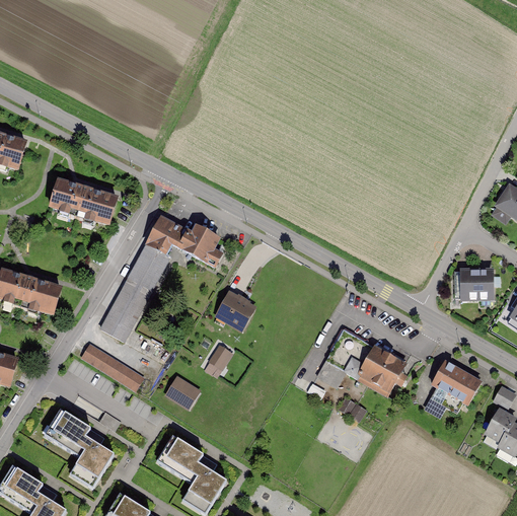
[(23,143),(0,137),(0,167),(16,171),(23,143)]
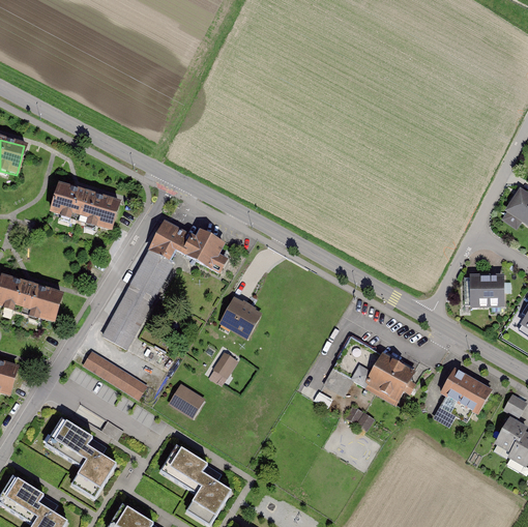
[(118,205),(57,186),(48,214),(109,234),(118,205)]
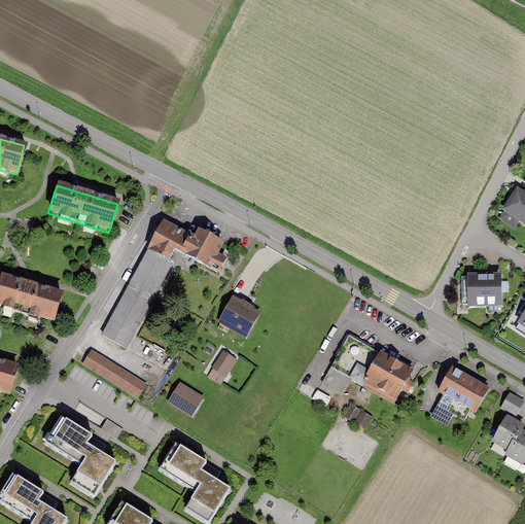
[(524,193),(515,187),(501,211),(524,224),(524,193)]
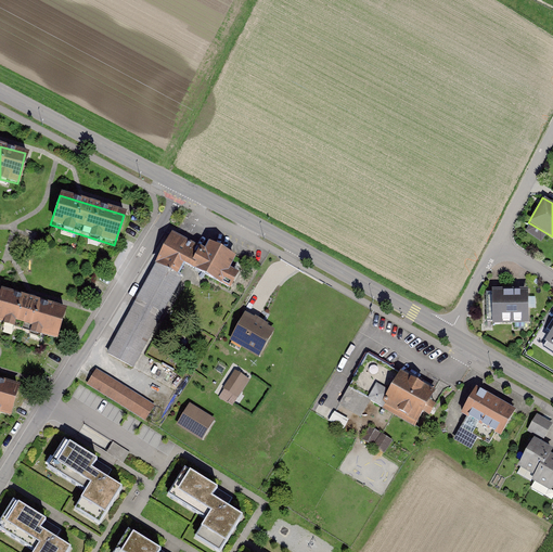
[(205,252),(200,248),(171,233),(153,267),(175,278),(181,265),(188,269),(228,292),(238,274),(228,269),(233,259),(208,245),(205,252)]
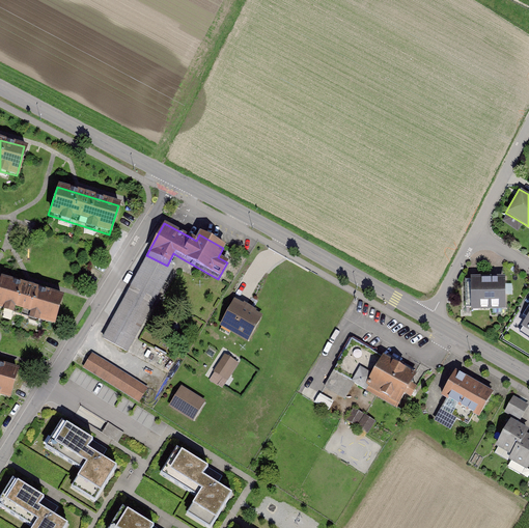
[(146,255),(101,337),(127,352),(172,268),(167,266),(146,255)]
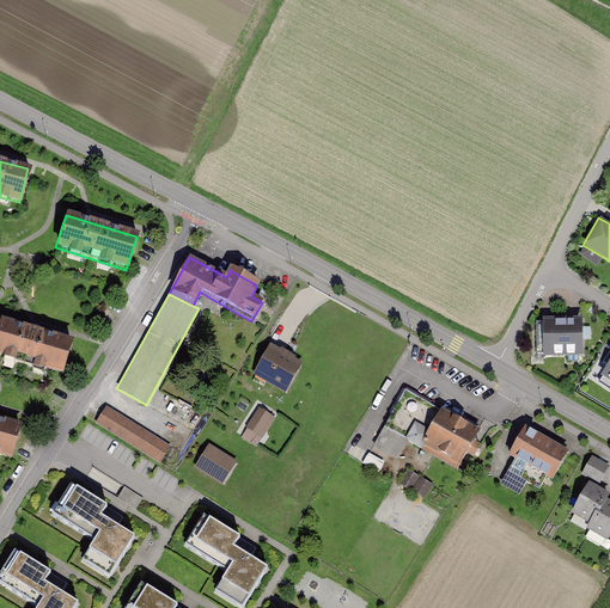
[(579,317),(536,318),(537,356),(580,355),(579,317)]
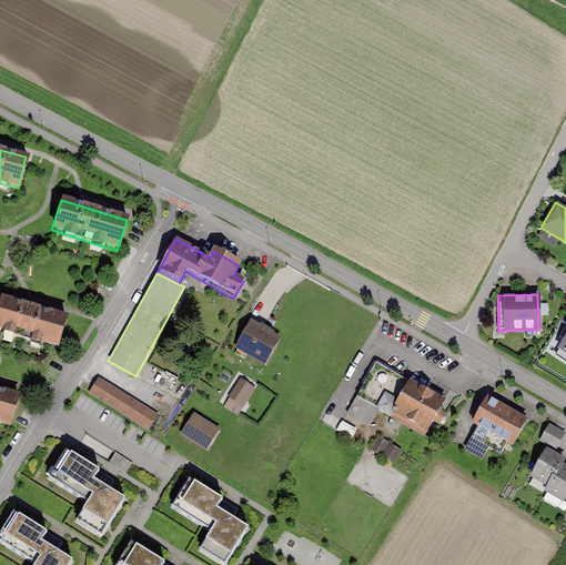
[(0,296),(0,331),(56,346),(64,315),(0,296)]
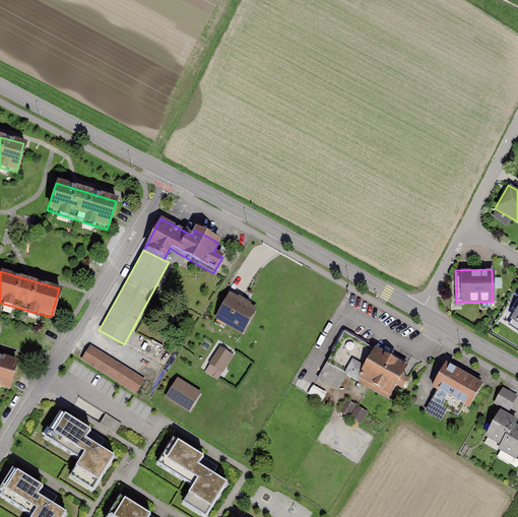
[(228,293),(214,317),(244,332),(256,308),(228,293)]
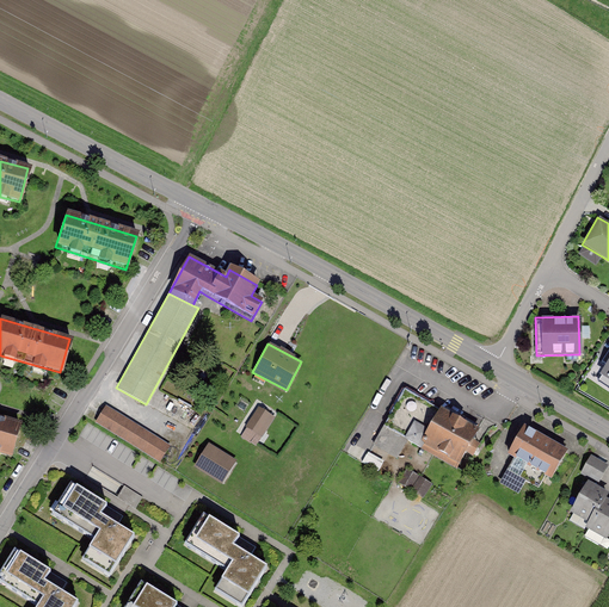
[(608,344),(601,358),(606,361),(595,378),(608,386),(608,344)]
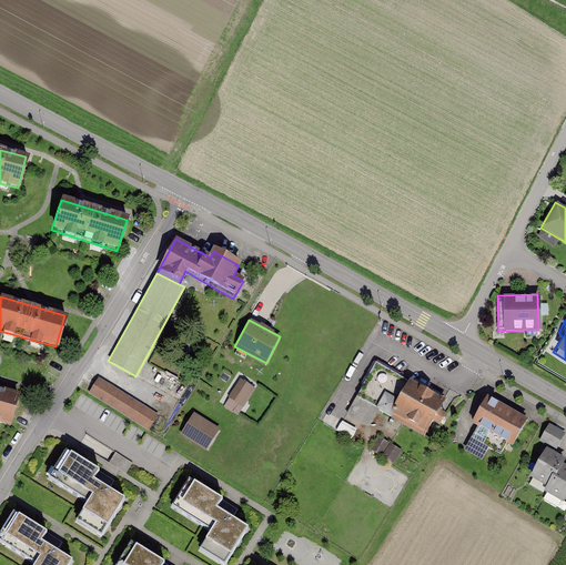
[(235,372),(220,397),(225,401),(240,375),(235,372)]
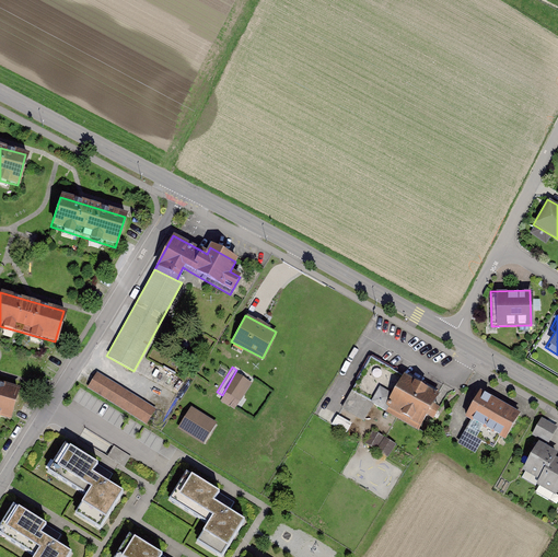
[(96,371),(86,387),(146,424),(155,407),(96,371)]
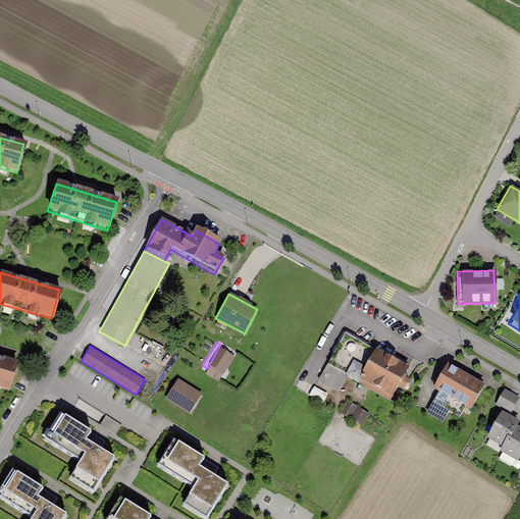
[(220,349),(207,372),(219,380),(234,357),(220,349)]
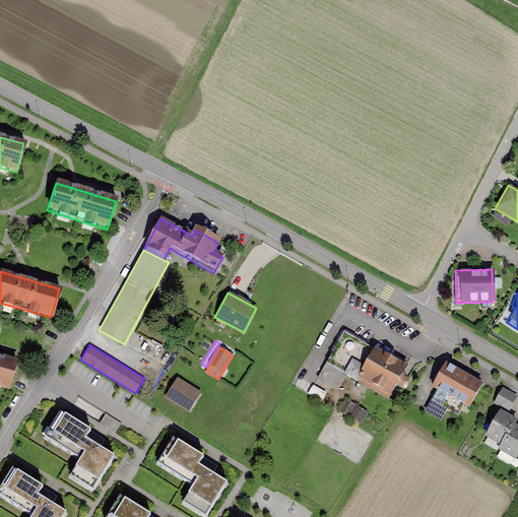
[(373,348),(357,378),(389,395),(405,367),(373,348)]
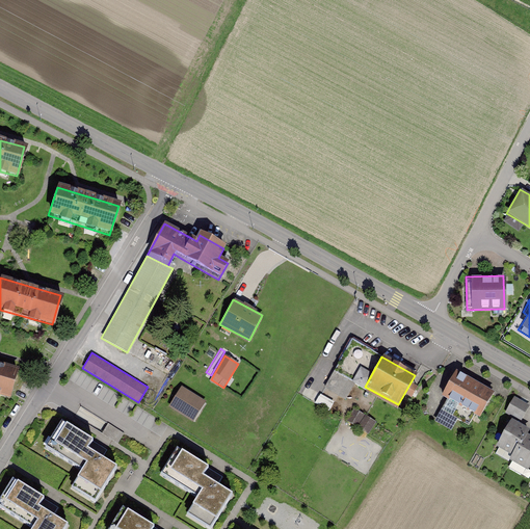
[(18,370),(0,365),(0,395),(9,397),(18,370)]
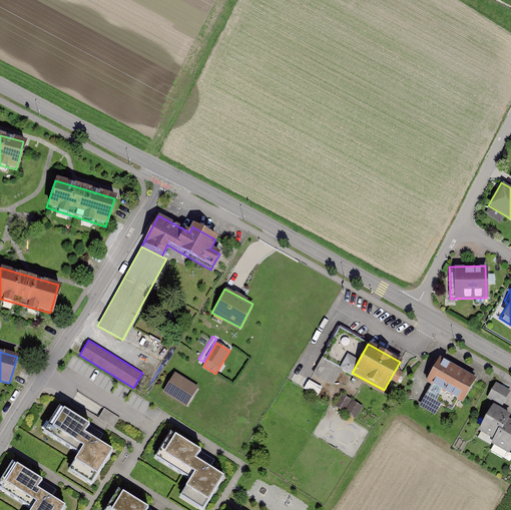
[(438,358),(425,382),(462,401),(475,377),(438,358)]
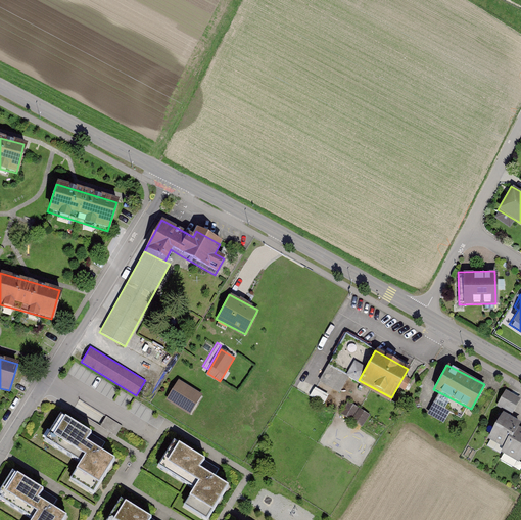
[(201,391),(177,375),(163,394),(188,411),(201,391)]
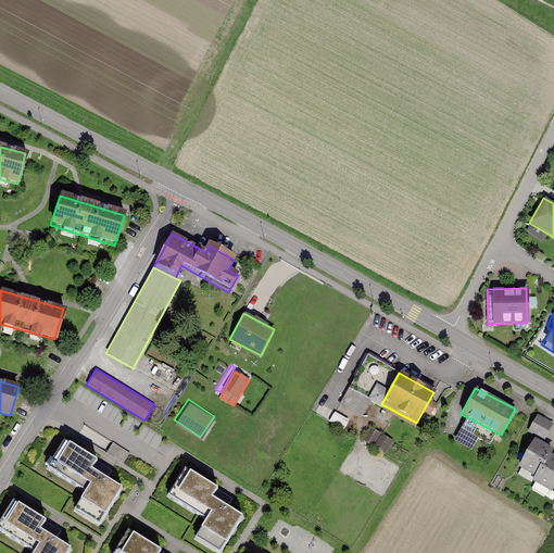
[(335,411),(330,419),(343,427),(349,418),(335,411)]
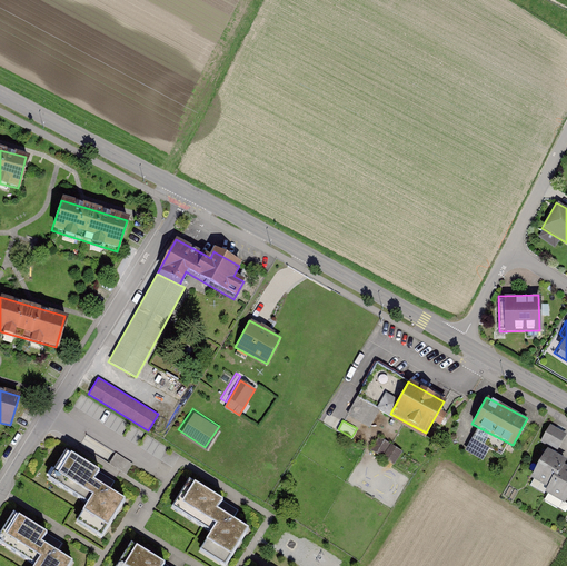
[(548,424),(539,440),(558,449),(566,433),(548,424)]
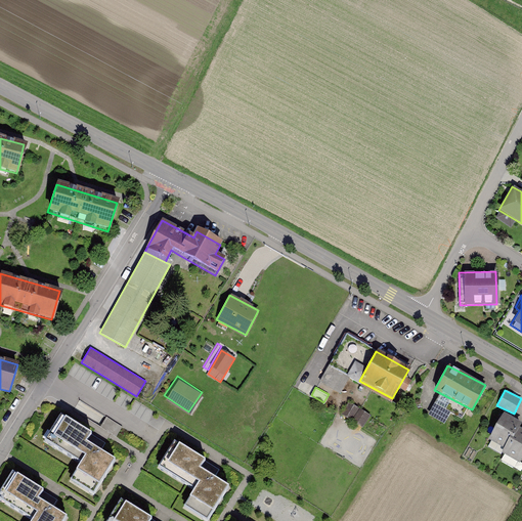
[(341,415),(364,425),(371,410),(346,401),(341,415)]
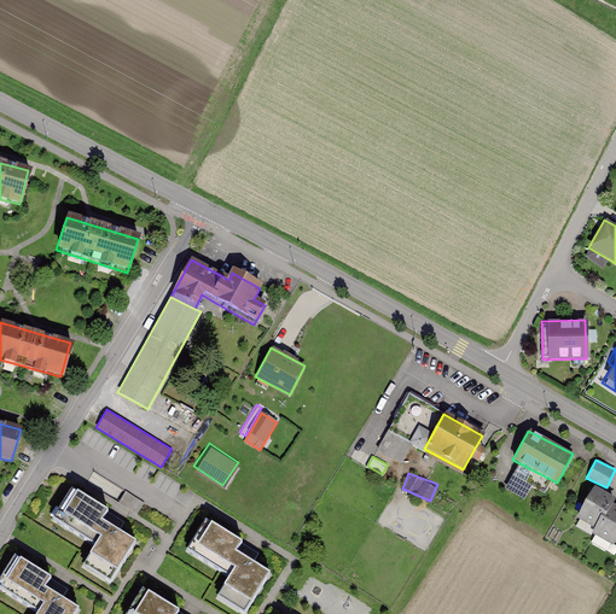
[(108,507),(73,486),(56,514),(97,538),(85,559),(109,573),(132,534),(102,516),(108,507)]
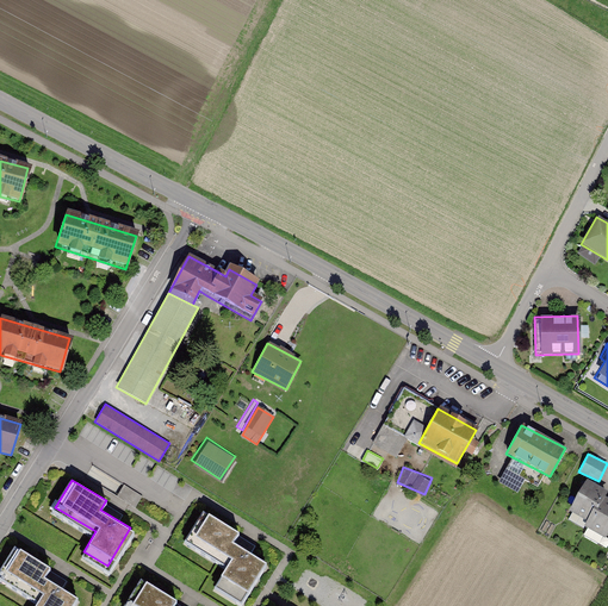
[(607,495),(584,481),(566,510),(605,535),(607,529),(607,495)]
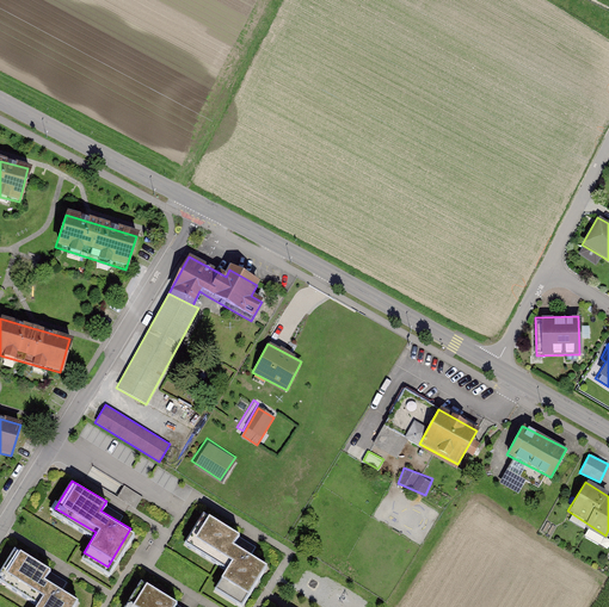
[(204,512),(188,537),(228,563),(215,584),(241,600),(268,559),(251,549),(254,543),(204,512)]
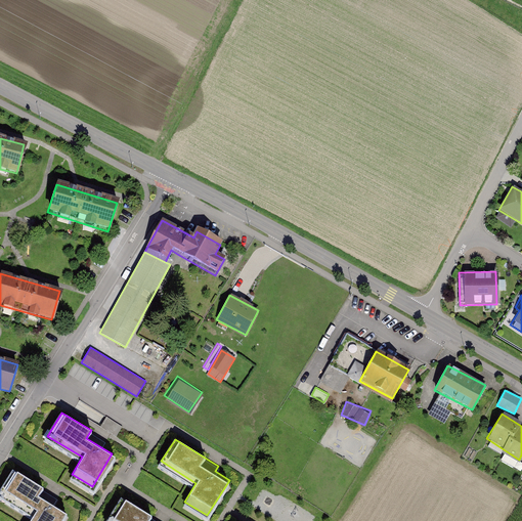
[(42,485),(10,466),(0,482),(0,492),(32,514),(27,520),(58,520),(67,511),(37,492),(42,485)]
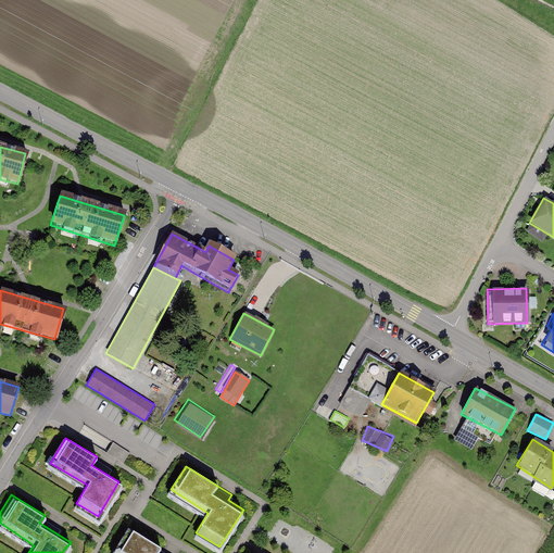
[(167,552),(125,527),(110,552),(111,552),(167,552)]
